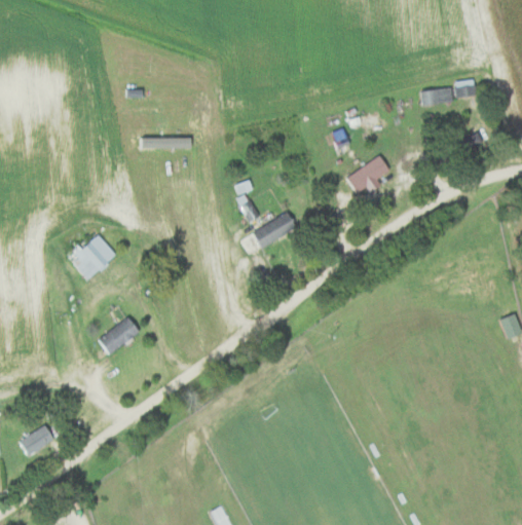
[(419,90),(420,105),(451,102),(450,87),(419,90)]
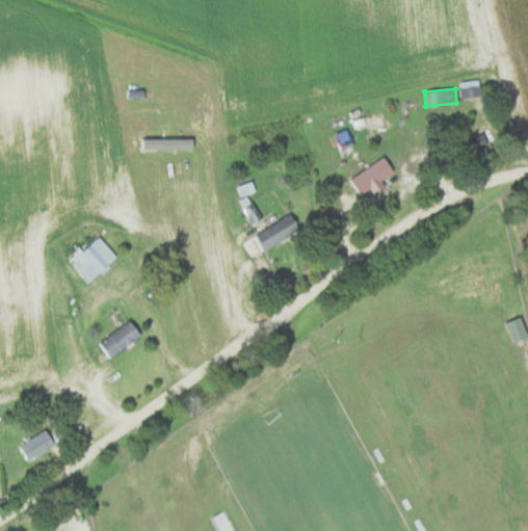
[(393,173),(384,157),(348,179),(358,195),(370,189),(373,194),(385,187),(380,181),(393,173)]
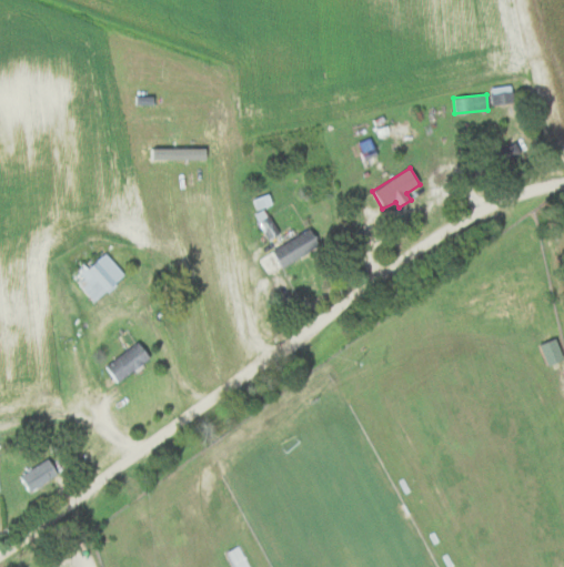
[(272,249),(281,266),(320,246),(311,229),(272,249)]
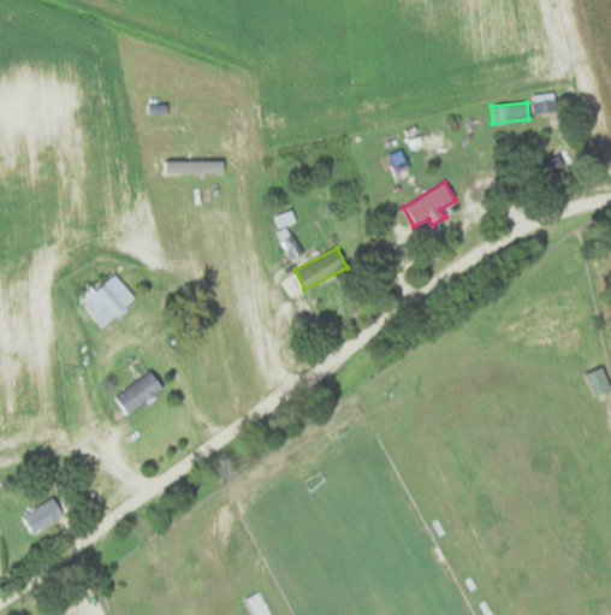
[(94,291),(90,287),(76,297),(101,327),(135,300),(114,275),(94,291)]
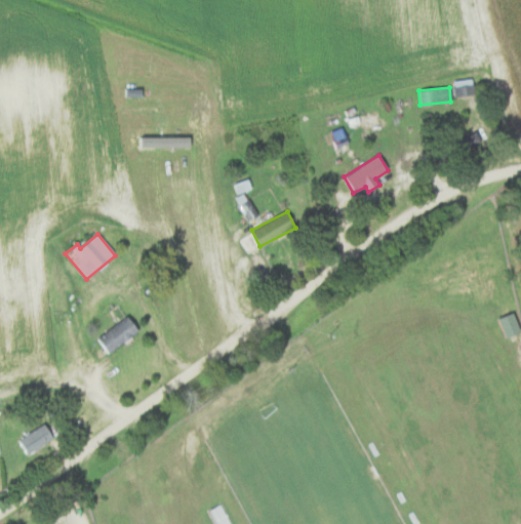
[(520,332),(520,331),(513,313),(498,319),(507,338),(520,332)]
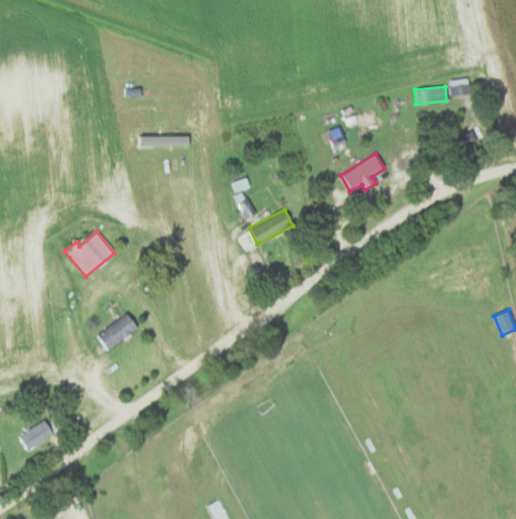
[(108,350),(137,327),(125,312),(97,335),(108,350)]
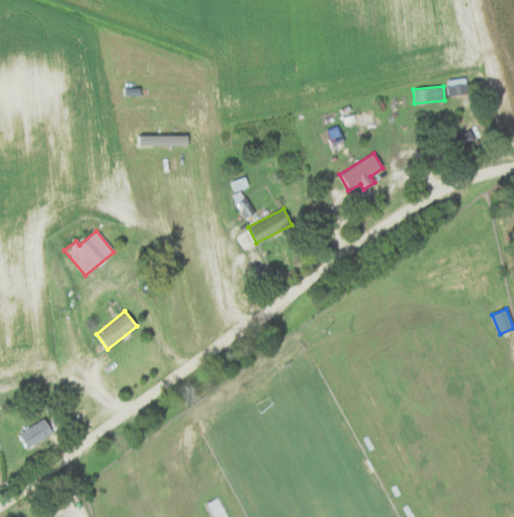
[(27,447),(53,432),(44,417),(18,432),(27,447)]
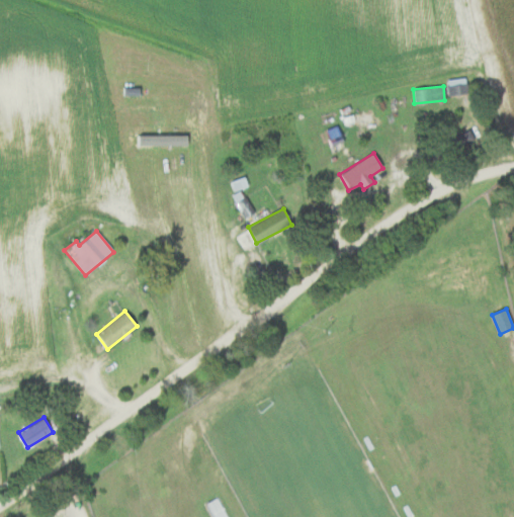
[(211,516),(204,503),(217,495),(228,516),(211,516)]
